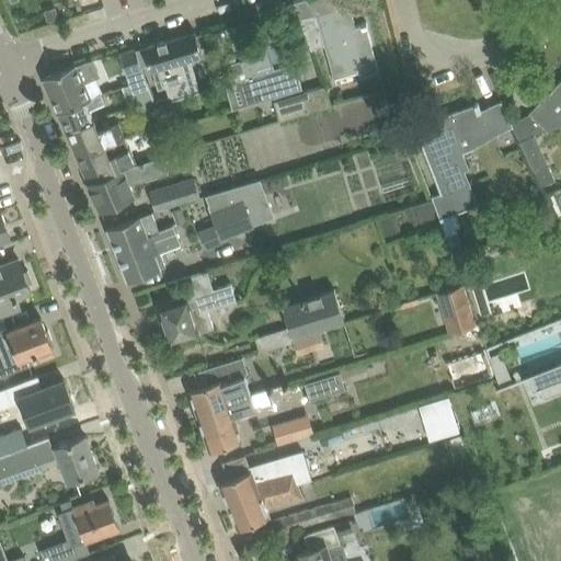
[(297,0),(293,1),(299,18),(311,48),(324,45),(335,83),(336,82),(335,77),(358,69),(361,76),(379,71),(366,25),(367,24),(366,21),(361,23),(361,24),(354,26),(347,4),(350,4),(350,3),(315,13),(310,0),(297,0)]
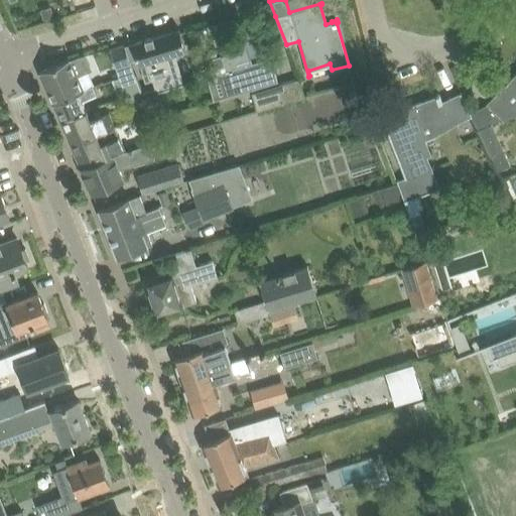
[(50,7),(43,10),(45,19),(53,16),(50,7)]
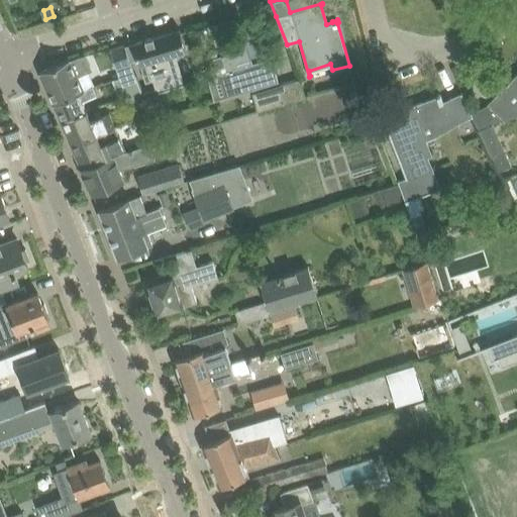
[(233,17),(217,22),(219,28),(219,30),(229,27),(231,33),(238,32),(233,17)]
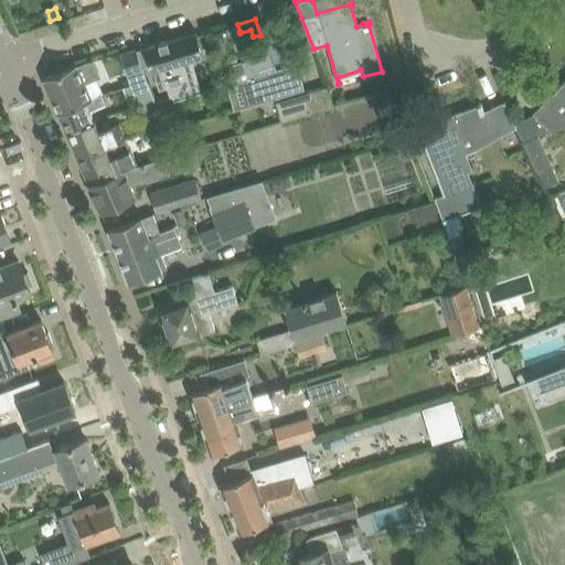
[(287,23),(287,22),(265,30),(276,63),(292,57),(281,25),(287,23)]
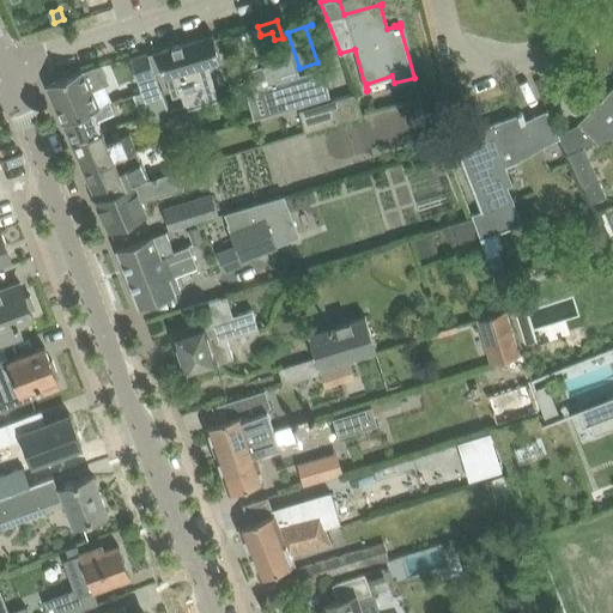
[(220,60),(213,34),(182,43),(182,42),(180,42),(181,43),(174,46),(174,44),(173,44),(173,46),(157,50),(164,77),(167,77),(173,97),(181,93),(186,109),(235,92),(234,90),(214,97),(208,76),(201,78),(198,67),(220,60)]
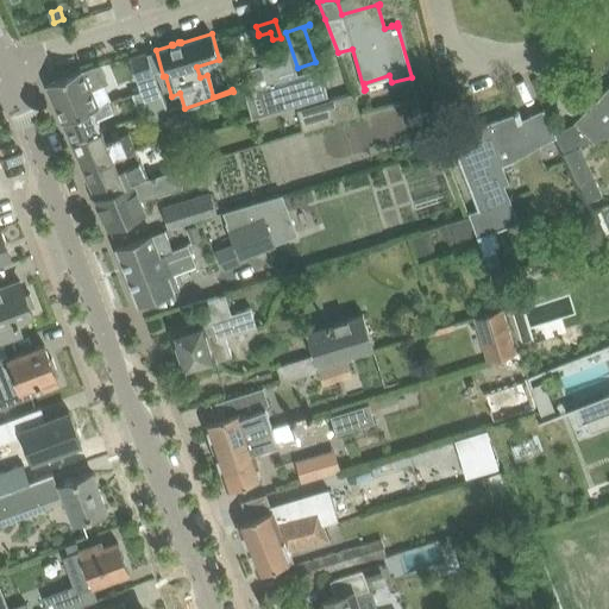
[(146,52),(130,57),(136,79),(154,73),(146,52)]
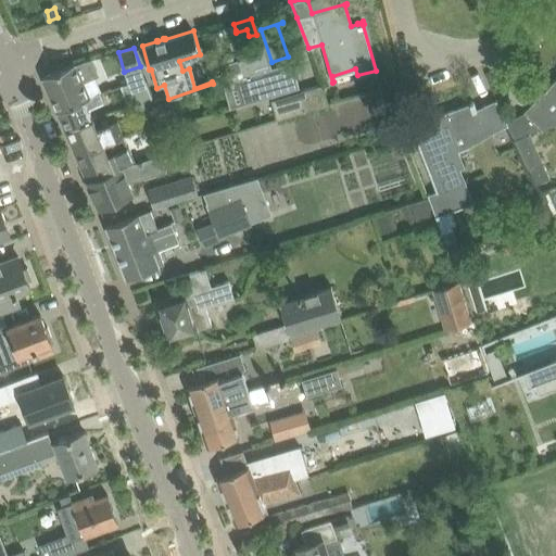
[(75,63),(42,77),(58,111),(90,97),(83,80),(99,74),(92,60),(92,59),(86,60),(76,64),(75,63)]
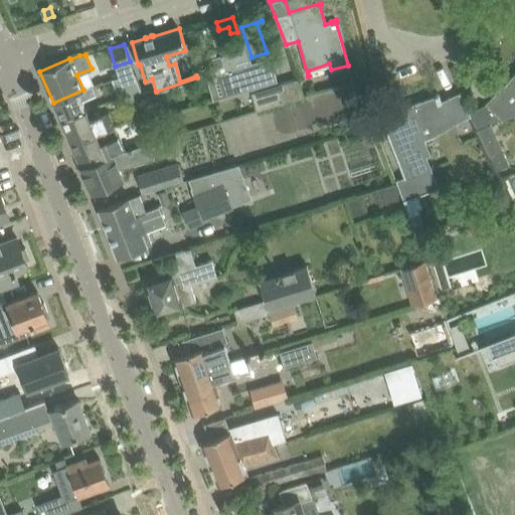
[(217,56),(208,59),(210,66),(211,69),(225,65),(222,56),(221,54),(217,56)]
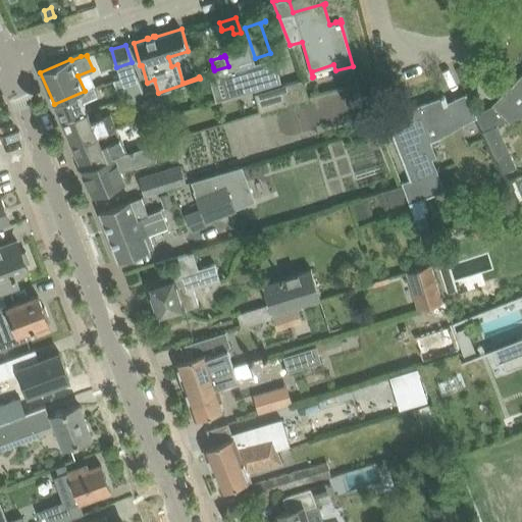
[(254,91),(281,83),(275,63),(248,71),(254,91)]
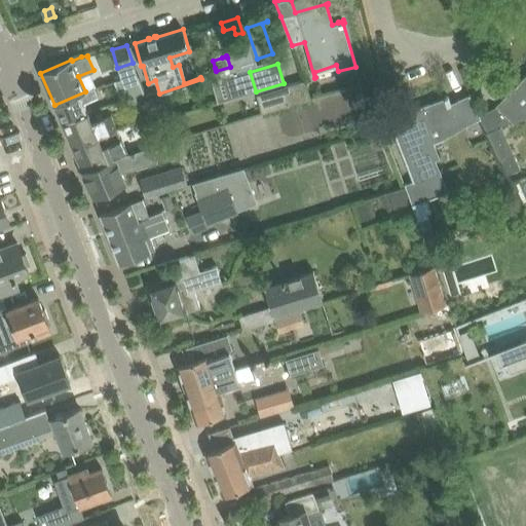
[(118,88),(141,80),(138,72),(121,78),(114,80),(118,88)]
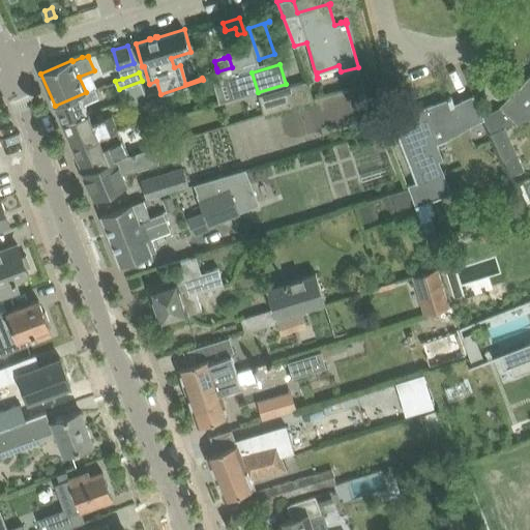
[(501,106),(517,119),(522,125),(529,116),(529,76),(512,95),(511,94),(501,106)]
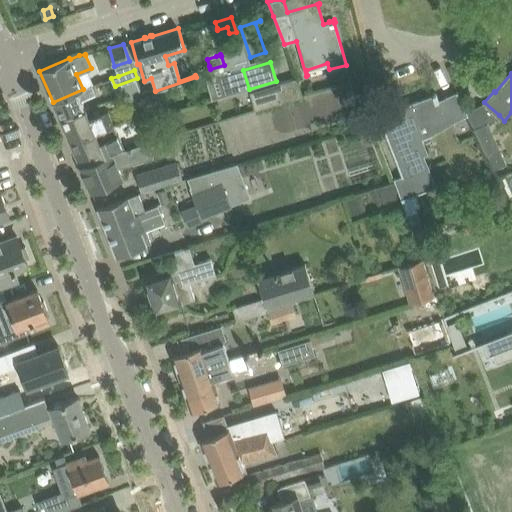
[(127,101),(144,96),(137,78),(115,86),(120,99),(125,96),(127,101)]
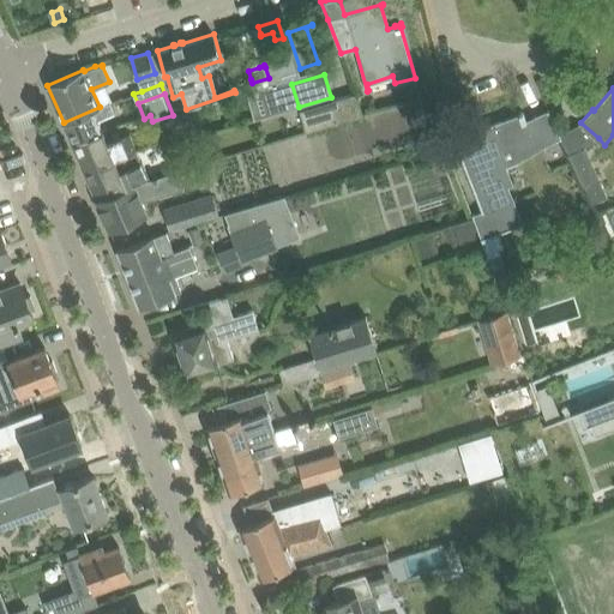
[(306,132),(363,115),(355,94),(300,112),(306,132)]
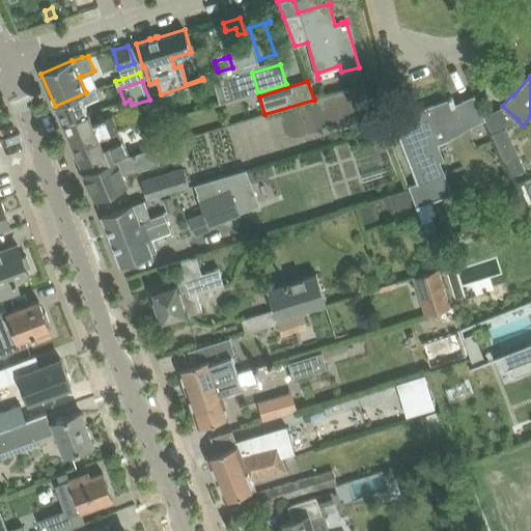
[(86,92),(55,106),(62,124),(89,113),(85,102),(99,95),(95,88),(86,92)]
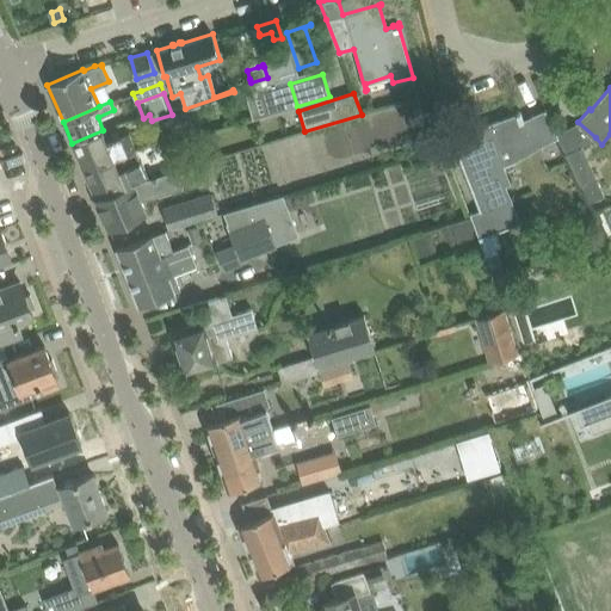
[(452,139),(462,160),(481,209),(470,213),(486,251),(501,245),(495,232),(522,221),(506,184),(512,181),(498,146),(539,129),(545,142),(559,136),(545,109),(523,119),(520,112),(452,139)]
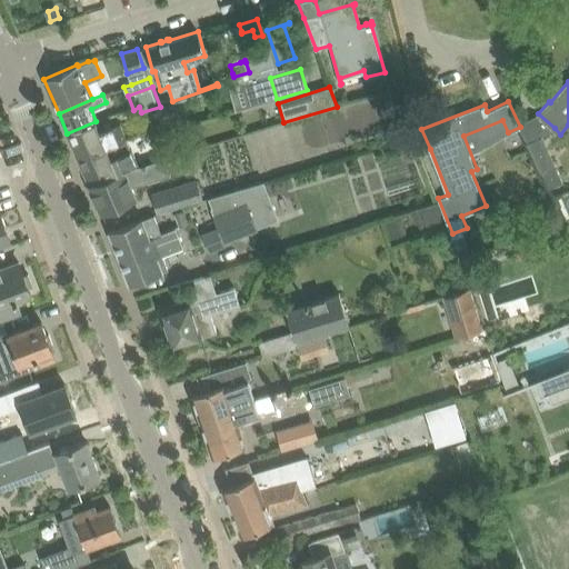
[(97,121),(96,121),(67,133),(78,159),(128,139),(121,123),(101,132),(97,121)]
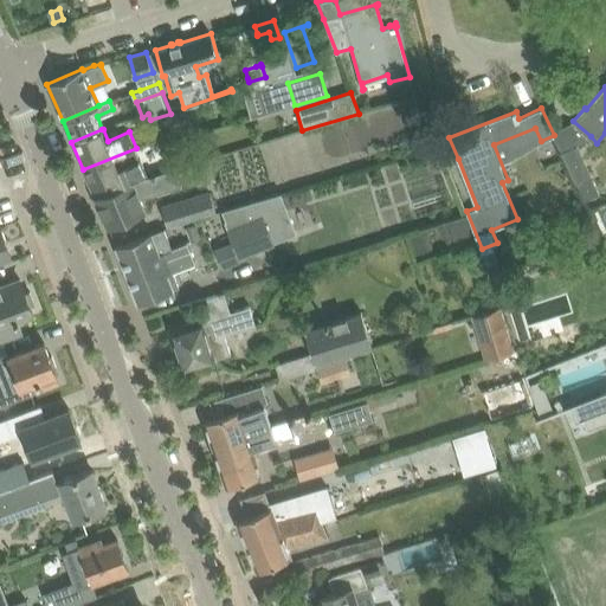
[(575,144),(560,150),(581,201),(597,194),(575,144)]
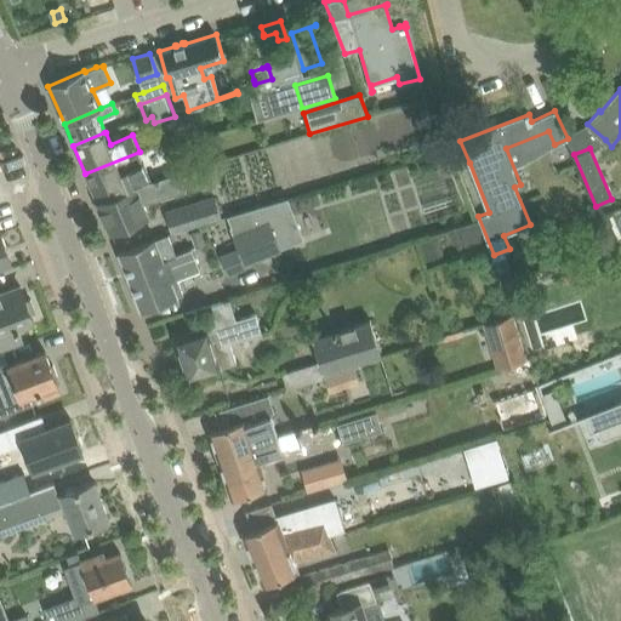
[(140,152),(85,174),(97,201),(126,189),(152,182),(151,178),(144,164),(140,152)]
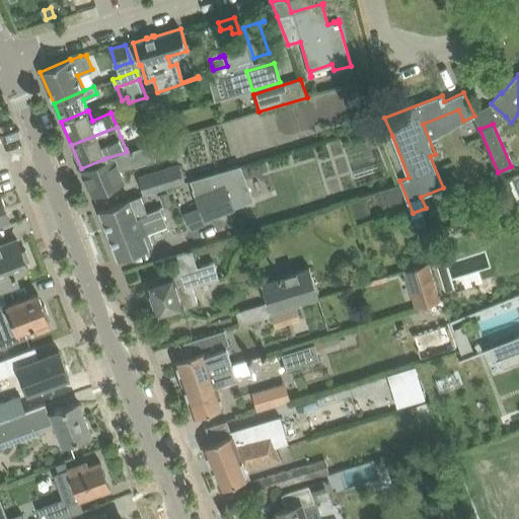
[(180,136),(164,141),(167,150),(169,156),(186,151),(180,136)]
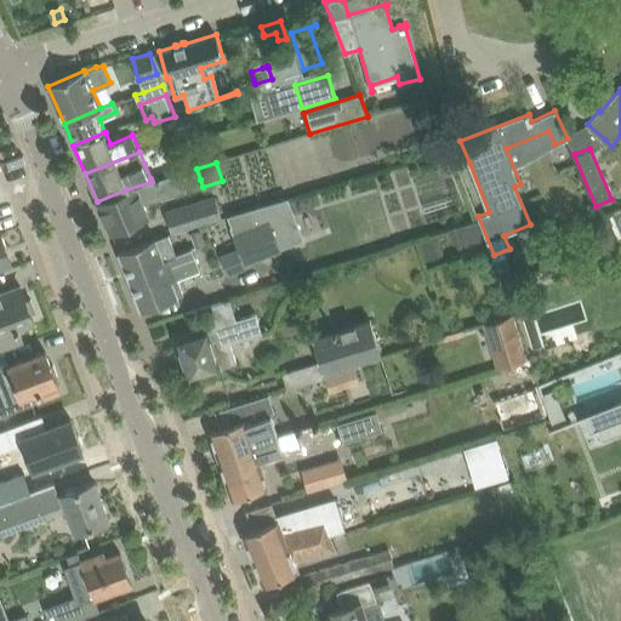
[(126,189),(97,201),(110,233),(148,217),(144,205),(187,189),(181,171),(151,178),(152,182),(126,189)]
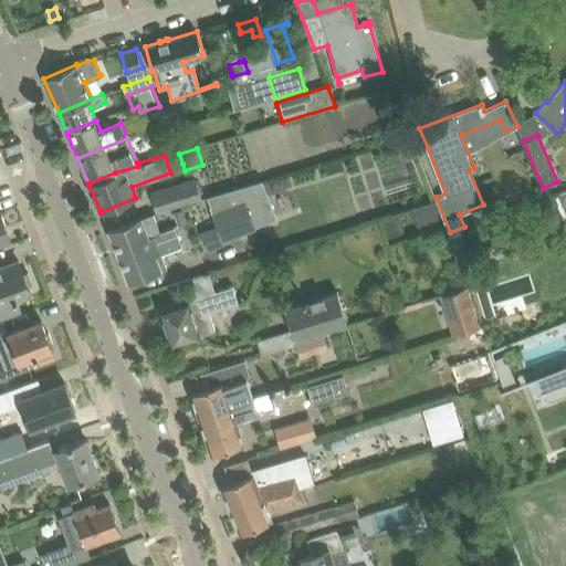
[(197,178),(152,191),(156,210),(201,197),(197,178)]
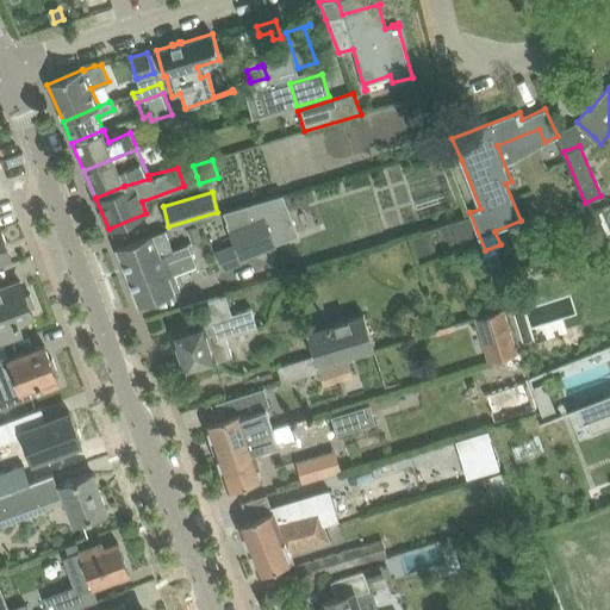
[(236,243),(218,250),(224,266),(242,260),(277,246),(275,242),(298,234),(281,192),(224,210),(230,222),(228,222),(236,243)]
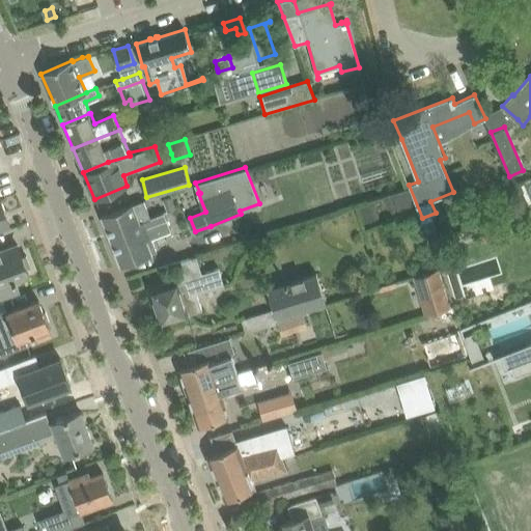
[(171,197),(163,199),(167,211),(174,207),(171,197)]
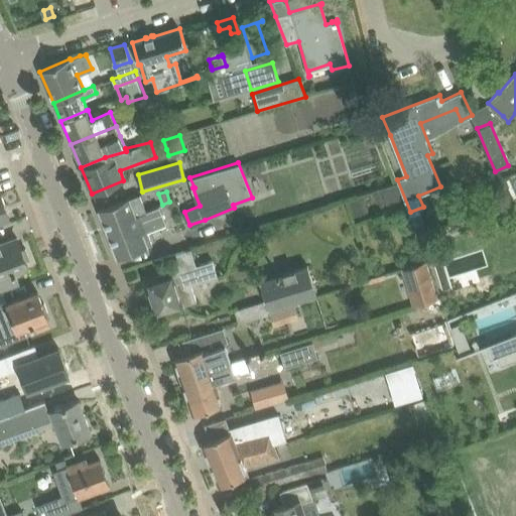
[(0,192),(0,219),(9,216),(1,194),(0,192)]
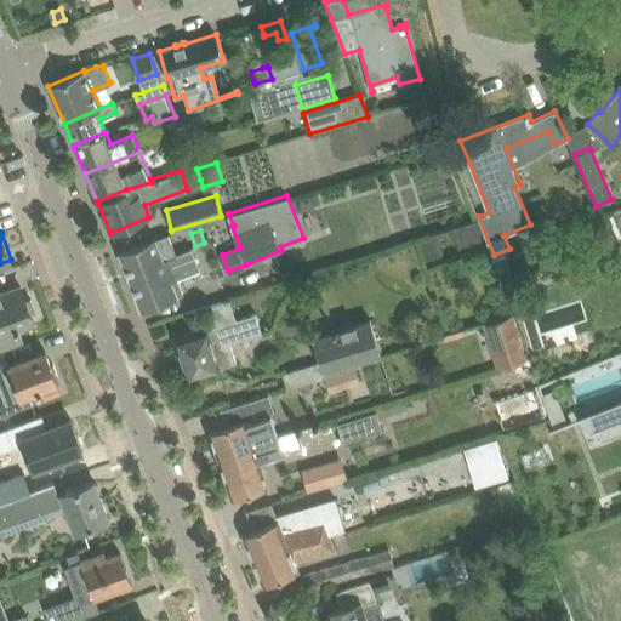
[(142,244),(119,252),(127,275),(165,261),(164,260),(176,255),(169,233),(157,238),(155,238),(142,244)]
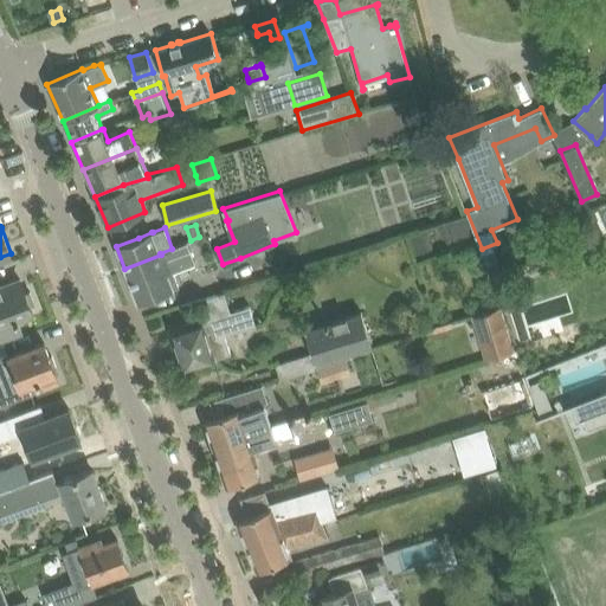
[(161,255),(124,269),(139,304),(175,290),(179,289),(173,271),(197,263),(193,252),(188,242),(172,249),(160,253),(161,255)]
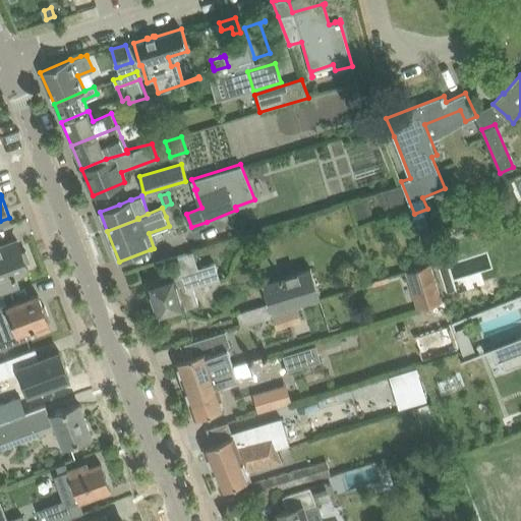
[(426,217),(416,220),(422,234),(431,231),(426,217)]
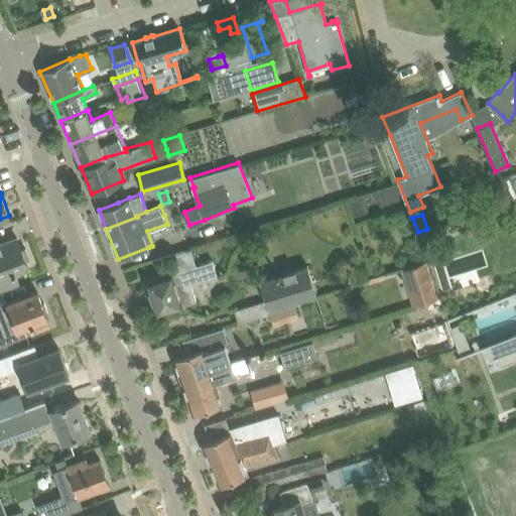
[(431,233),(418,237),(427,260),(427,261),(433,259),(429,247),(435,245),(431,233)]
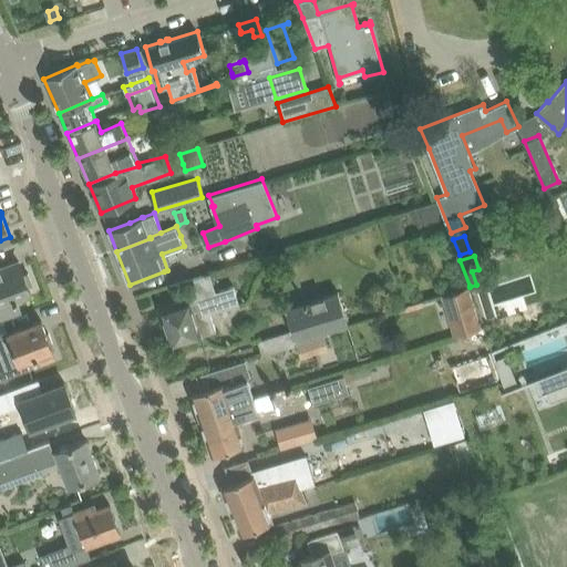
[(24,274),(19,260),(0,267),(0,313),(1,318),(20,310),(16,299),(18,299),(17,297),(31,291),(28,286),(32,284),(28,272),(24,274)]
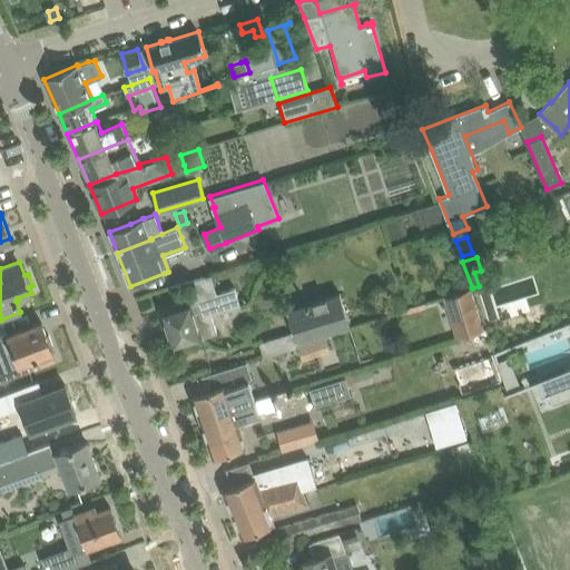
[(173,344),(194,337),(216,331),(210,314),(241,305),(235,288),(217,294),(212,274),(193,281),(198,296),(186,301),(187,303),(173,307),(174,310),(163,313),(173,344)]
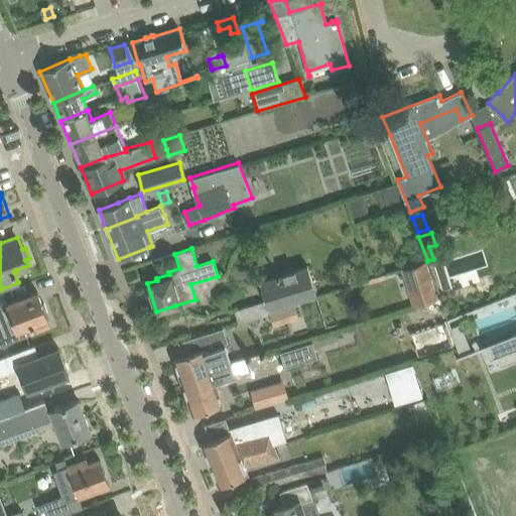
[(402,269),(413,305),(438,298),(427,261),(427,260),(402,269)]
